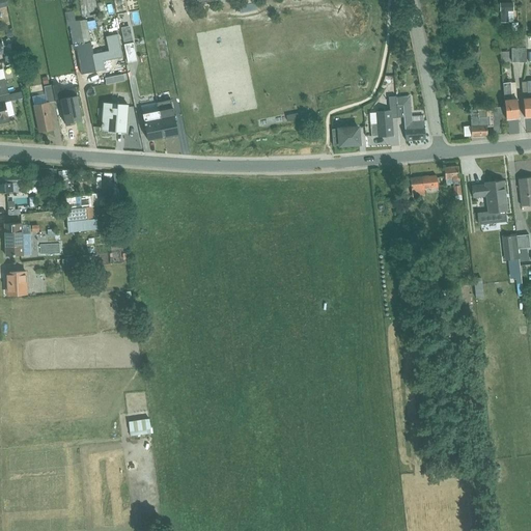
[(513,3),(500,3),(500,23),(514,23),(513,3)]
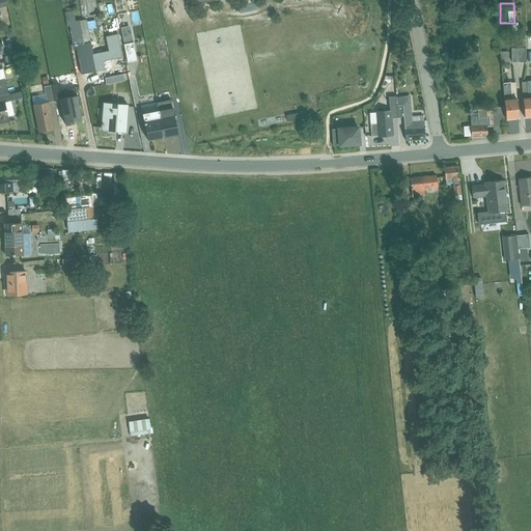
[(120,38),(119,31),(118,31),(112,32),(113,35),(107,36),(107,37),(98,38),(99,48),(92,50),(86,20),(80,22),(79,21),(75,22),(73,11),(64,14),(67,27),(70,26),(73,52),(77,51),(81,75),(109,68),(107,53),(102,54),(101,49),(106,48),(107,51),(119,48),(120,53),(123,52),(120,38)]
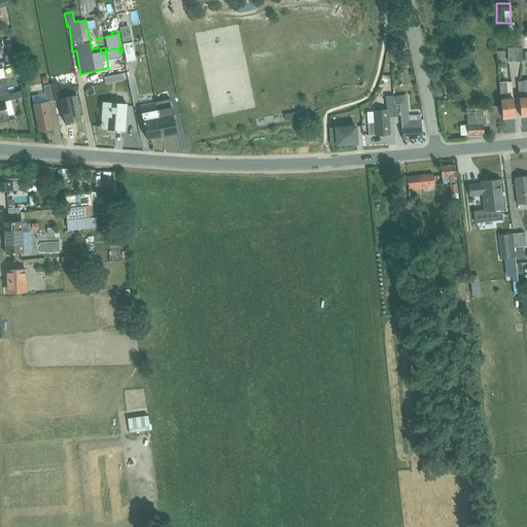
[(121,40),(130,40),(130,27),(120,27),(121,40)]
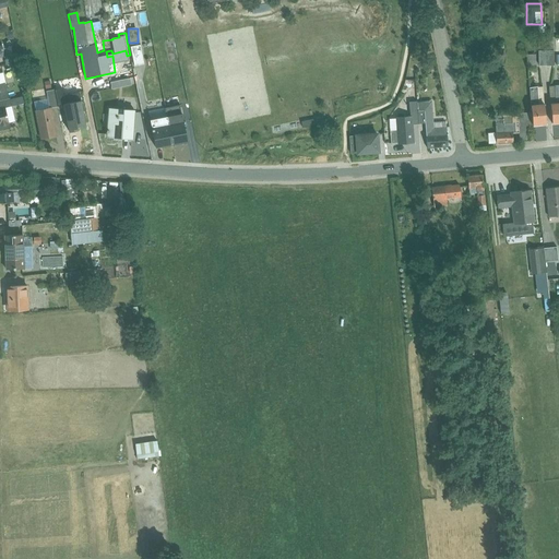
[(141,45),(131,46),(134,66),(144,63),(141,45)]
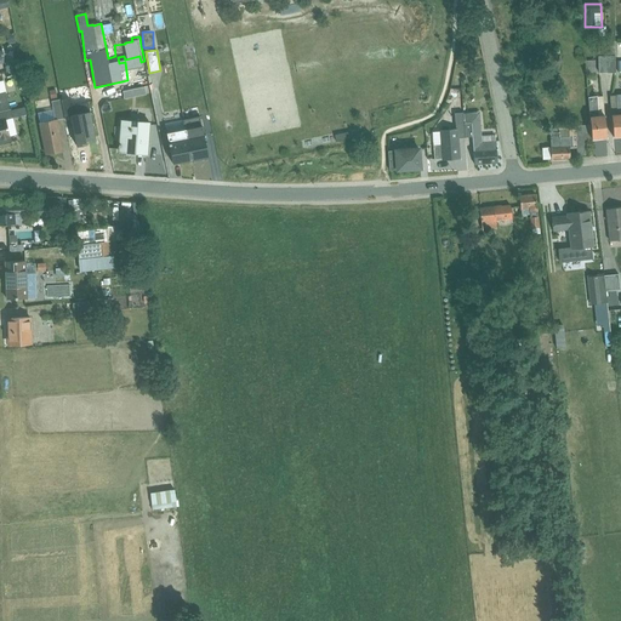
[(131,60),(136,81),(143,80),(140,58),(131,60)]
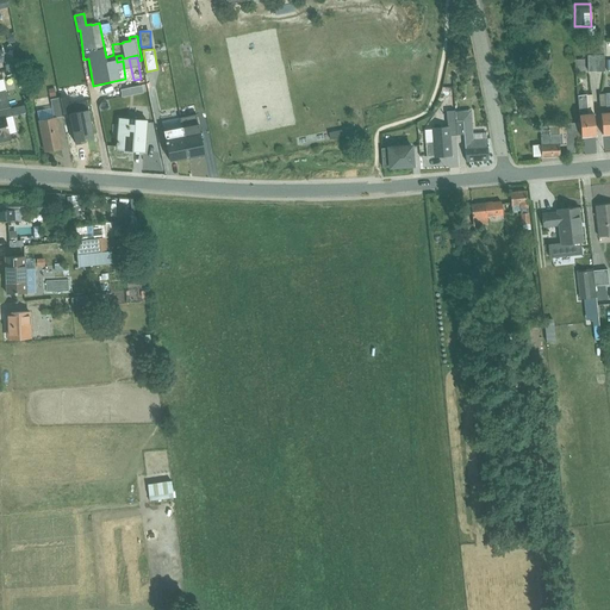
[(20,68),(19,60),(5,62),(7,72),(20,68)]
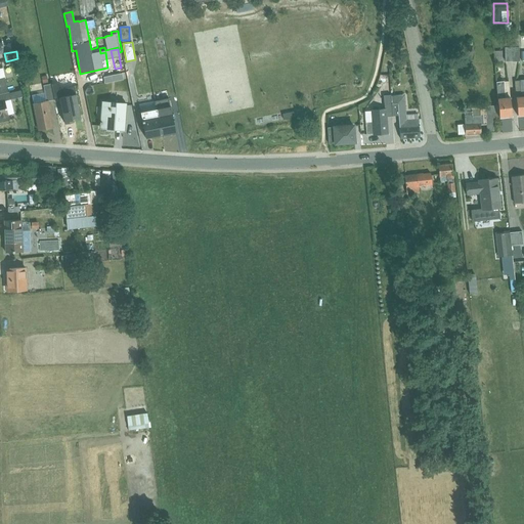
[(503,62),(503,51),(494,52),(494,62),(503,62)]
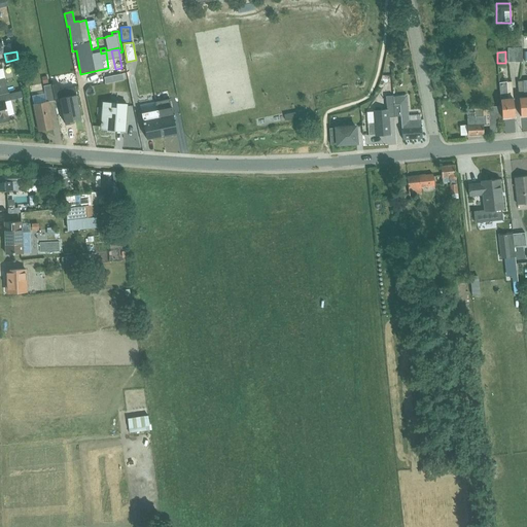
[(125,71),(103,76),(105,83),(127,78),(125,71)]
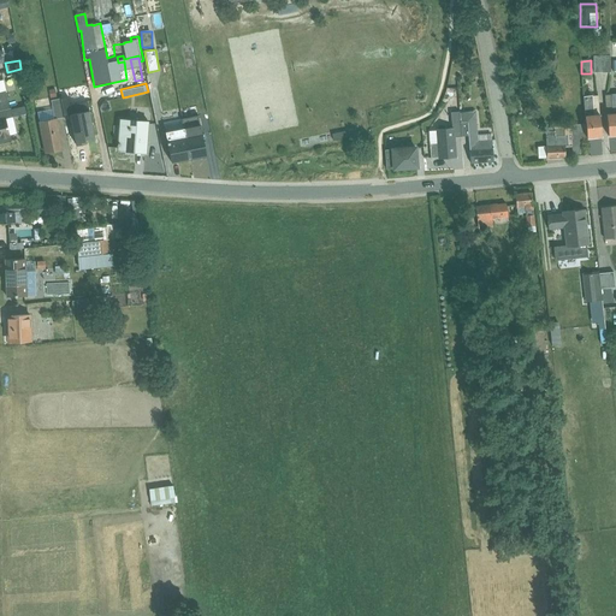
[(615,94),(605,96),(609,136),(615,135),(615,94)]
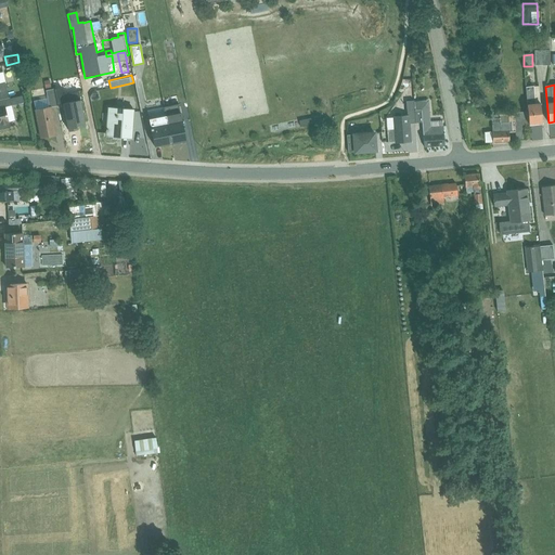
[(528,113),(529,125),(542,124),(539,87),(526,88),(528,113)]
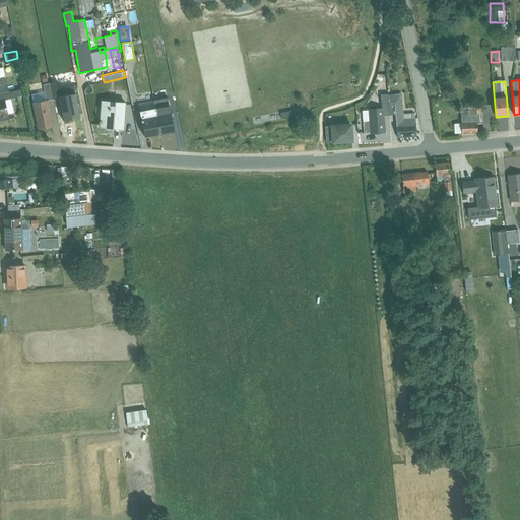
[(45,92),(31,95),(38,129),(53,127),(47,101),(53,99),(50,84),(44,85),(45,92)]
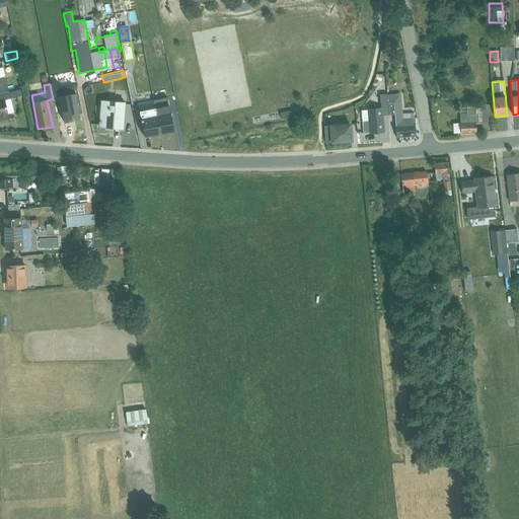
[(23,95),(22,89),(8,92),(8,91),(0,92),(0,120),(0,121),(9,119),(5,100),(23,95)]
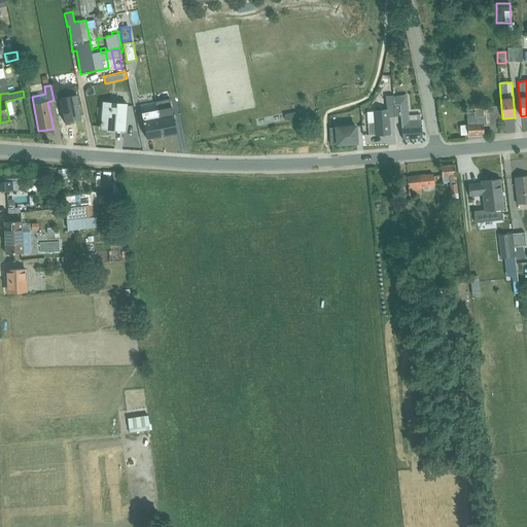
[(81,121),(77,92),(59,95),(64,124),(81,121)]
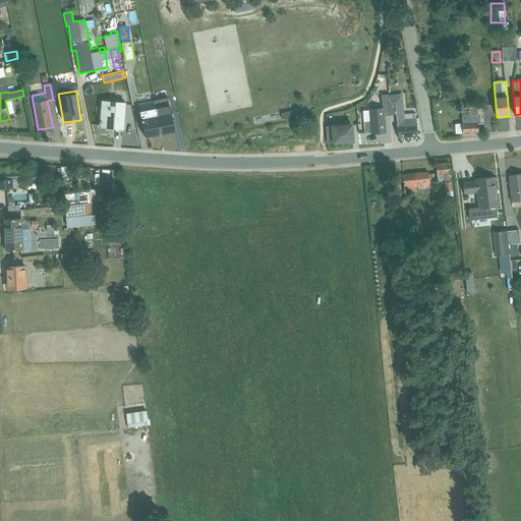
[(368,111),(363,111),(365,133),(370,133),(371,134),(386,133),(384,116),(390,116),(390,115),(389,96),(389,95),(381,96),(382,108),(368,110),(368,111)]
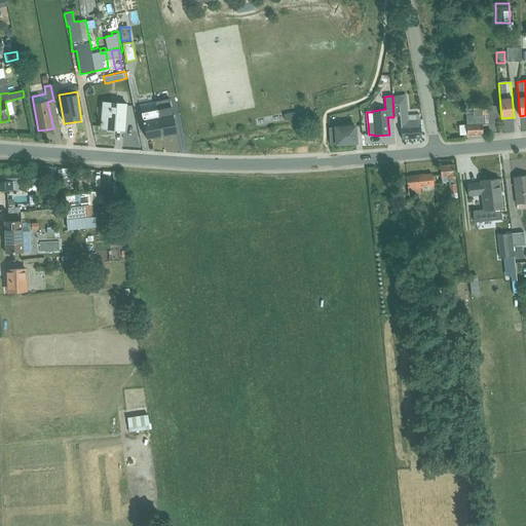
[(407,116),(406,96),(393,97),(392,97),(393,116),(395,116),(400,116),(402,140),(421,139),(420,126),(421,126),(421,125),(420,125),(420,120),(419,120),(419,115),(407,116)]
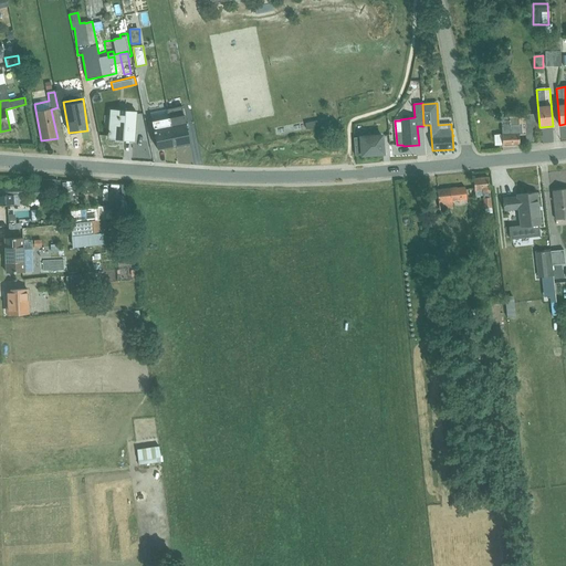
[(190,144),(182,107),(168,109),(169,118),(175,146),(190,144)]
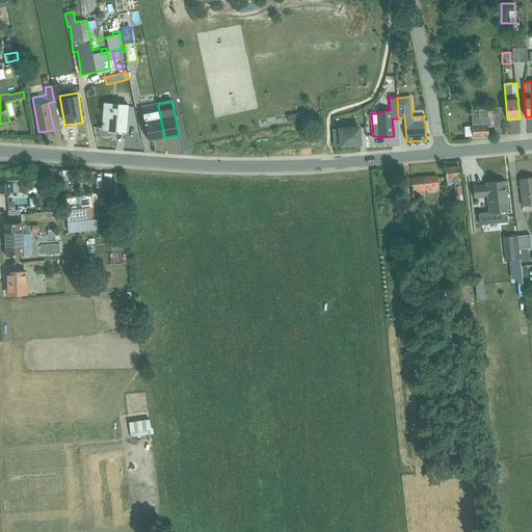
[(104,103),(102,130),(110,130),(111,130),(111,129),(115,129),(115,132),(117,132),(126,132),(128,105),(104,103)]
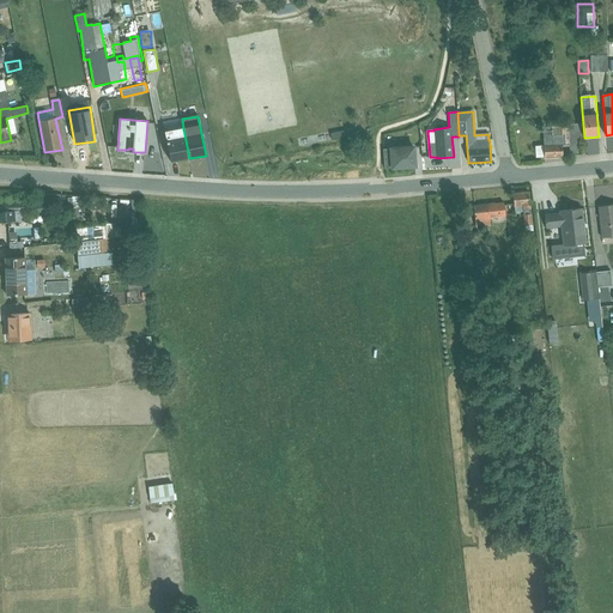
[(578,138),(584,138),(583,125),(542,128),(544,146),(535,146),(536,158),(544,158),(563,158),(562,145),(569,145),(569,156),(578,156),(578,138)]
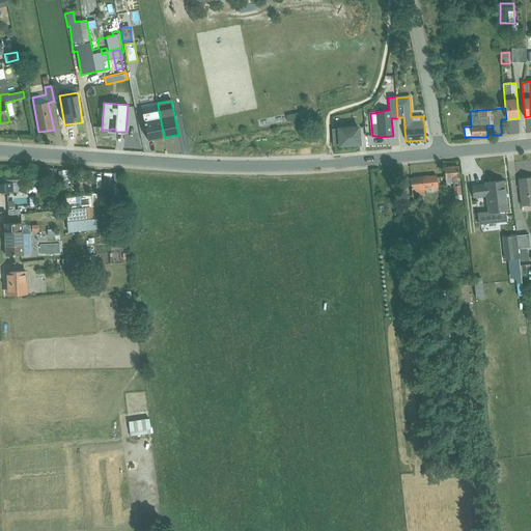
[(147,140),(164,137),(159,111),(143,114),(147,140)]
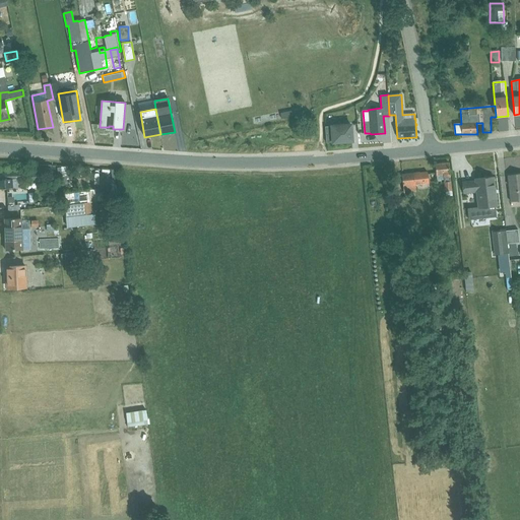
[(294,110),(279,113),(280,119),(295,116),(294,110)]
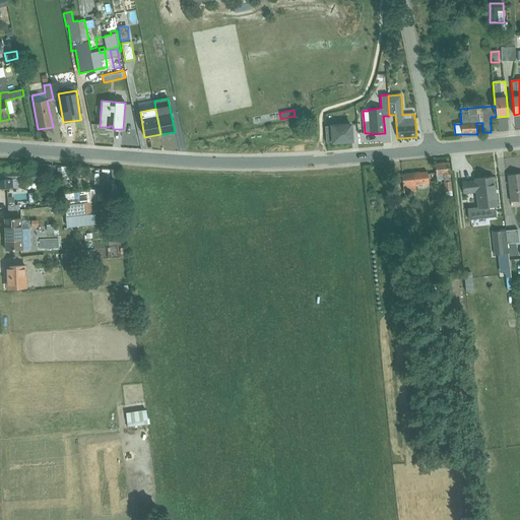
[(350,123),(325,127),(326,143),(351,141),(350,123)]
